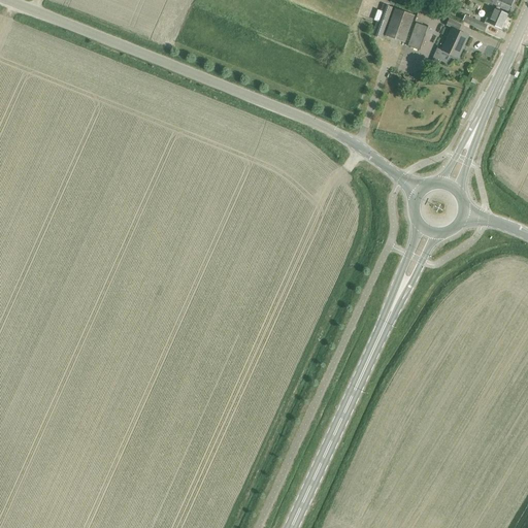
[(484,0),(484,1),(508,12),(514,0),(484,0)]
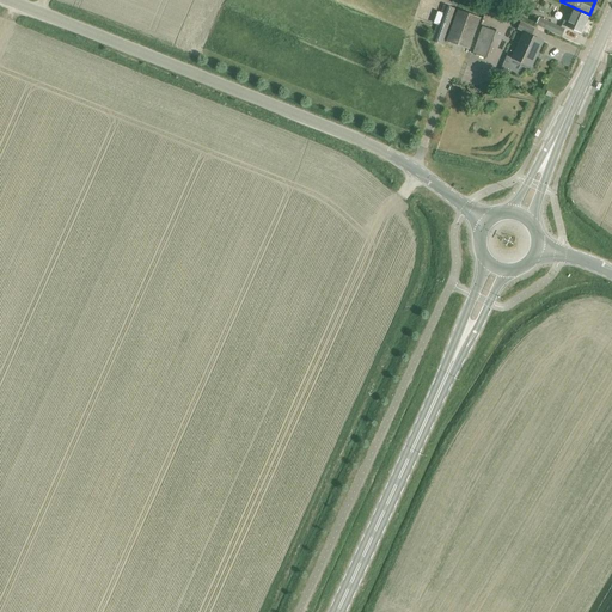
[(444,5),(430,41),(442,46),(456,8),(444,5)]
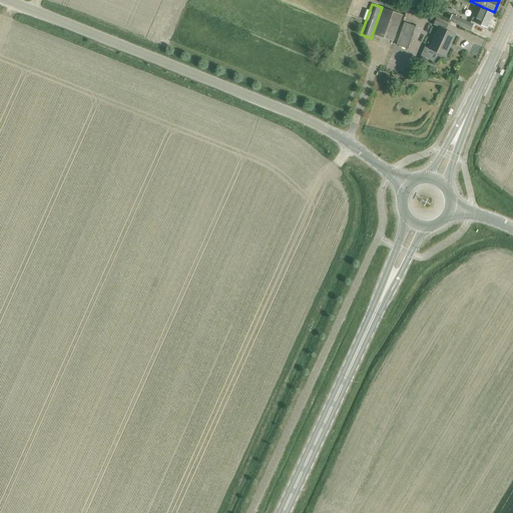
[(383,8),(374,35),(394,42),(403,15),(383,8)]
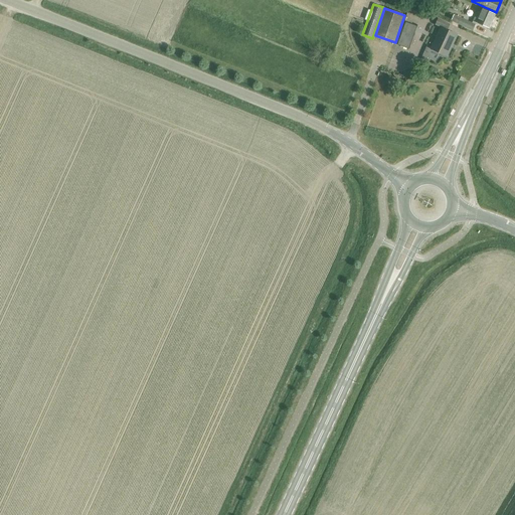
[(489,29),(495,14),(483,8),(481,13),(477,11),(473,21),(477,23),(476,23),(489,29)]
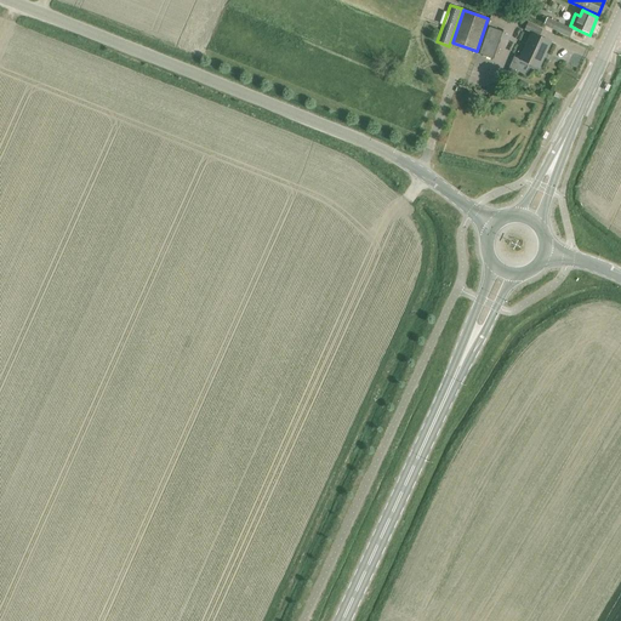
[(547,17),(543,26),(552,29),(570,38),(574,30),(556,22),(547,17)]
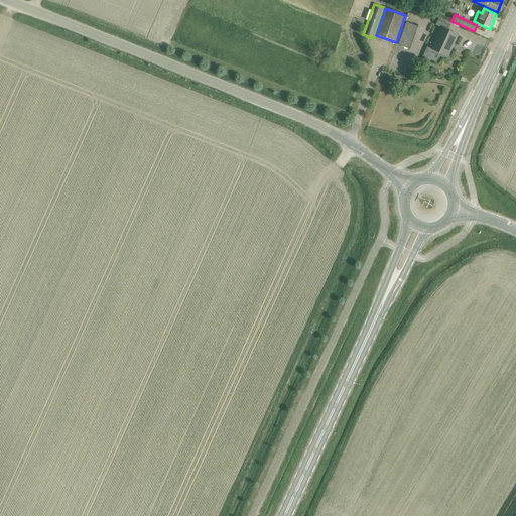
[(431,49),(447,56),(458,34),(447,30),(450,24),(438,19),(435,25),(441,27),(431,49)]
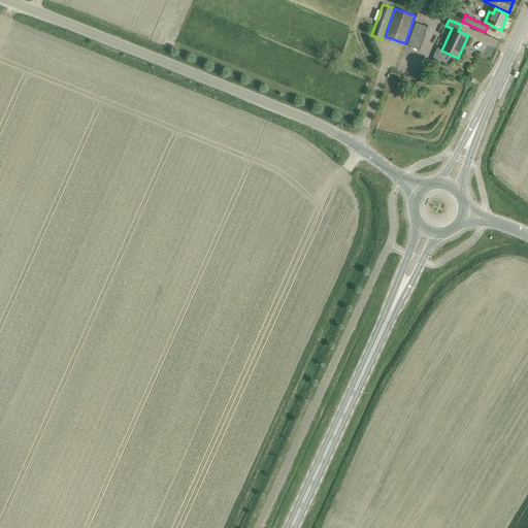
[(416,23),(407,46),(408,46),(419,51),(428,27),(416,23)]
